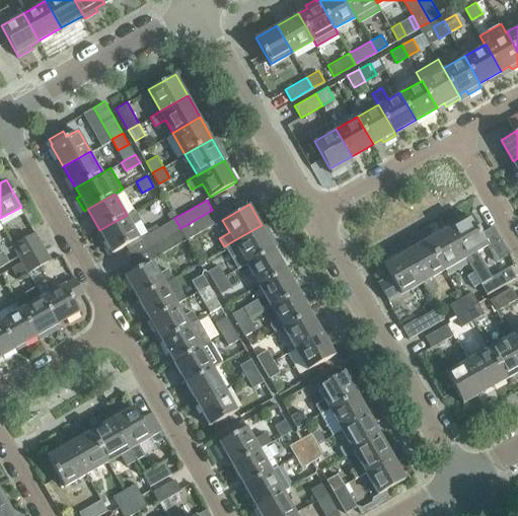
[(112,251),(139,236),(132,224),(140,219),(135,210),(127,215),(99,230),(104,238),(100,240),(108,253),(112,251)]
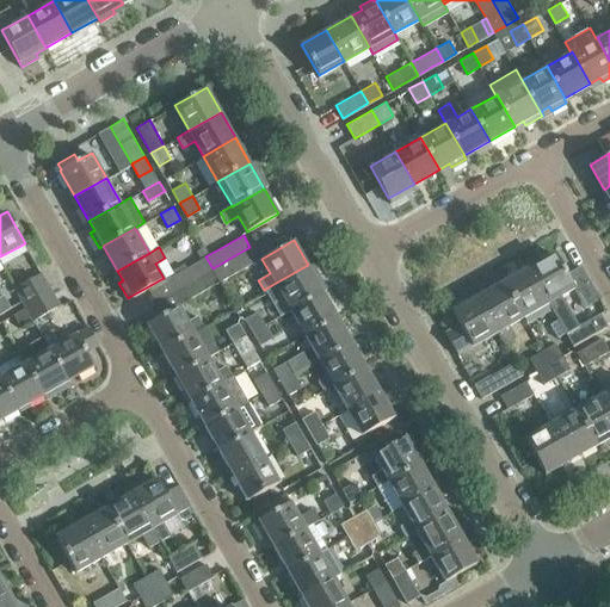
[(220,280),(223,279),(257,259),(250,247),(213,268),(220,280)]
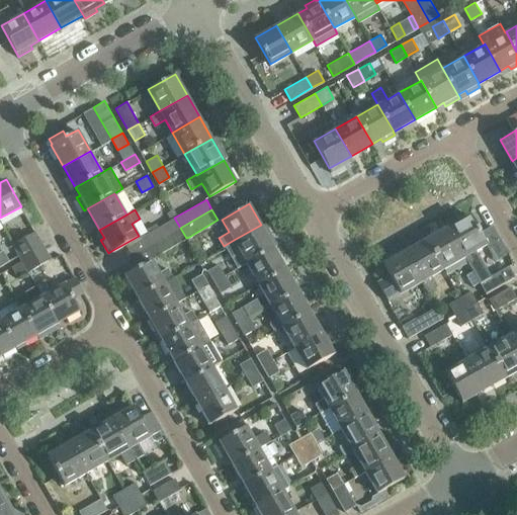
[(480,232),(469,213),(448,226),(465,256),(480,281),(489,276),(475,251),(487,244),(480,232)]
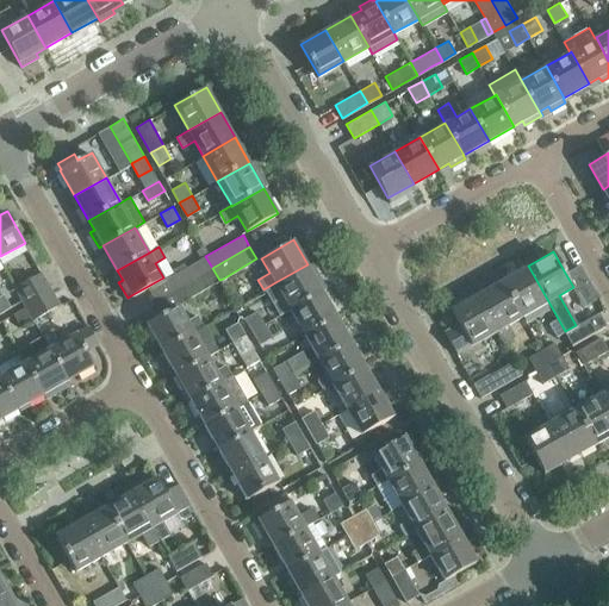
[(175,289),(187,282),(212,268),(205,256),(168,277),(175,289)]
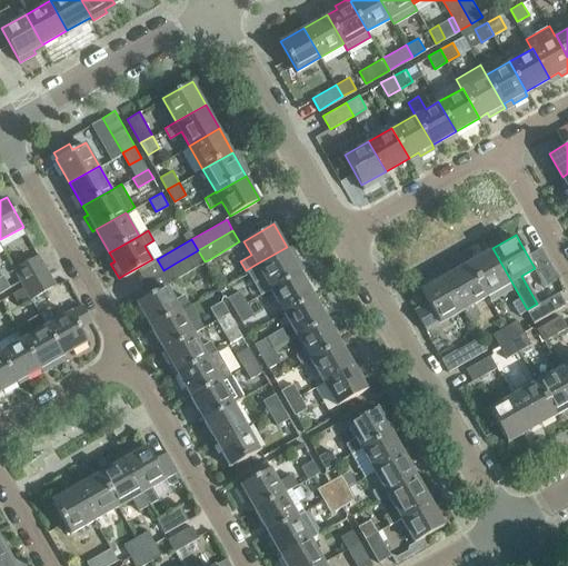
[(271,288),(270,288),(300,271),(295,262),(299,260),(290,246),(287,248),(287,247),(257,264),(246,270),(246,271),(248,270),(248,271),(250,270),(262,291),(260,293),(261,294),(271,288)]
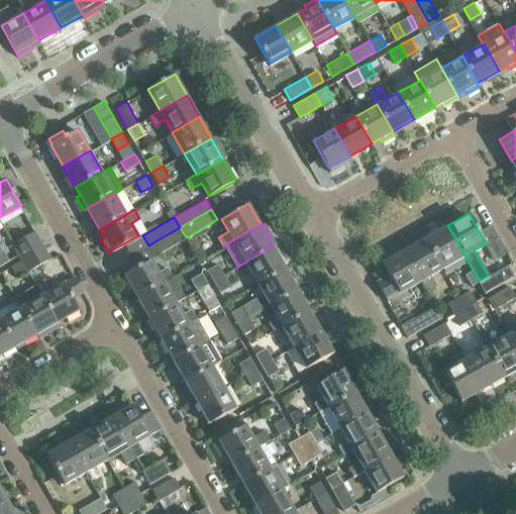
[(479,231),(486,243),(498,236),(492,224),(479,231)]
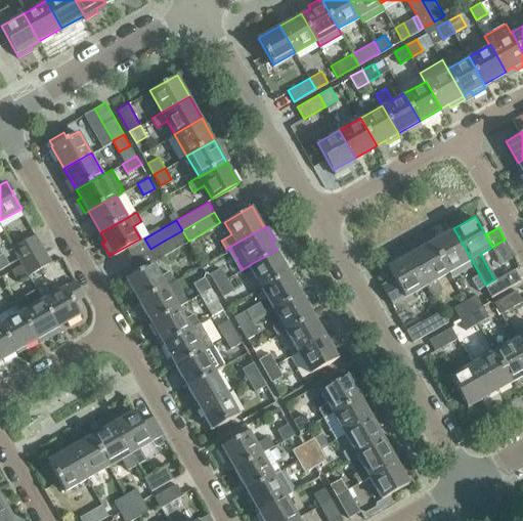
[(445,233),(432,241),(448,271),(471,259),(453,228),(445,233)]
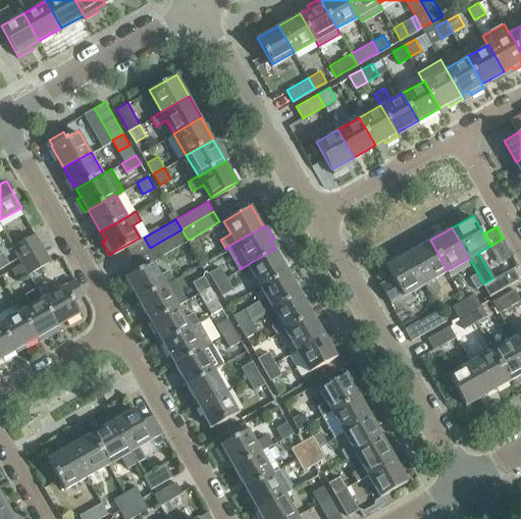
[(156,258),(166,253),(188,240),(181,229),(160,242),(150,248),(156,258)]
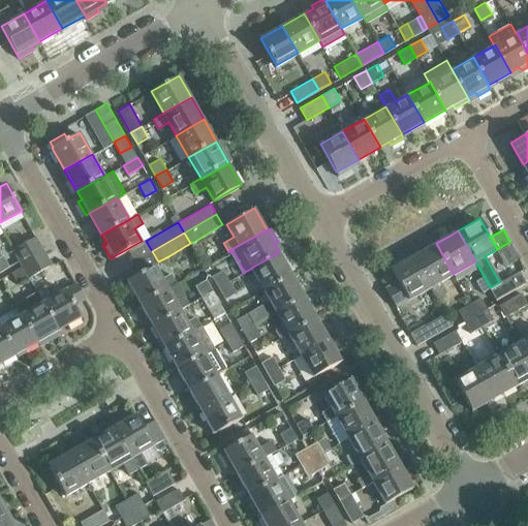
[(20,259),(42,247),(36,236),(13,248),(20,259)]
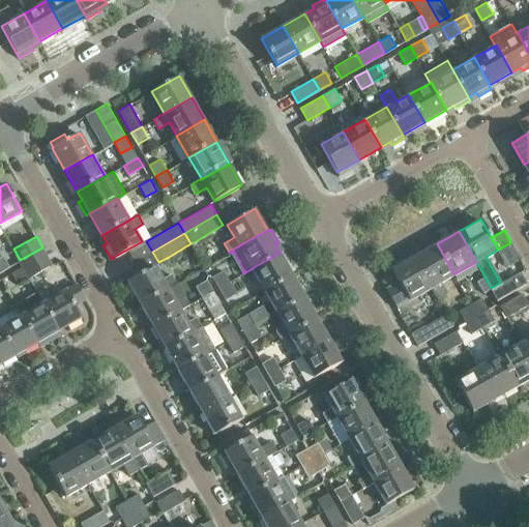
[(441,282),(453,274),(437,243),(414,256),(432,287),(438,298),(447,292),(441,282)]
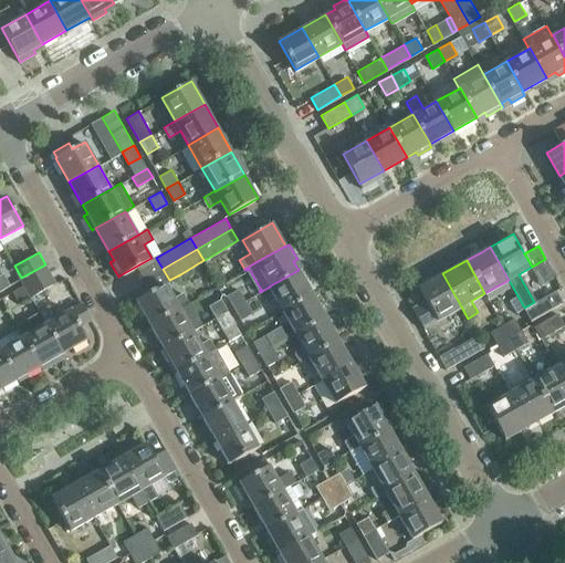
[(31,296),(55,282),(49,270),(24,284),(31,296)]
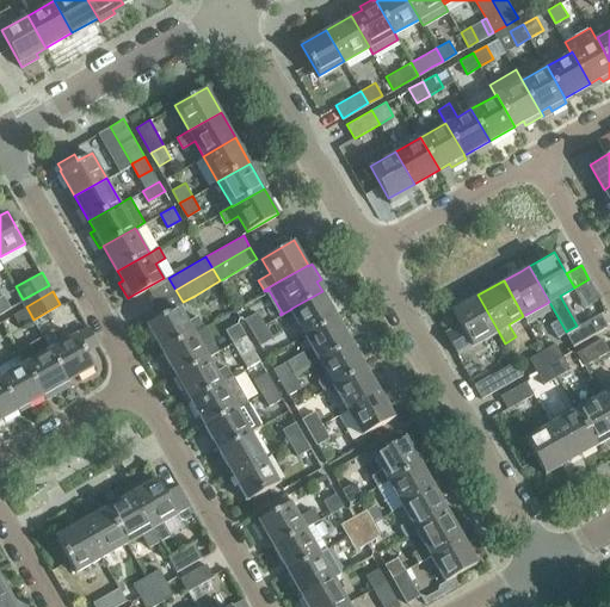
[(291,309),(305,334),(337,316),(322,291),(290,309),(291,309)]
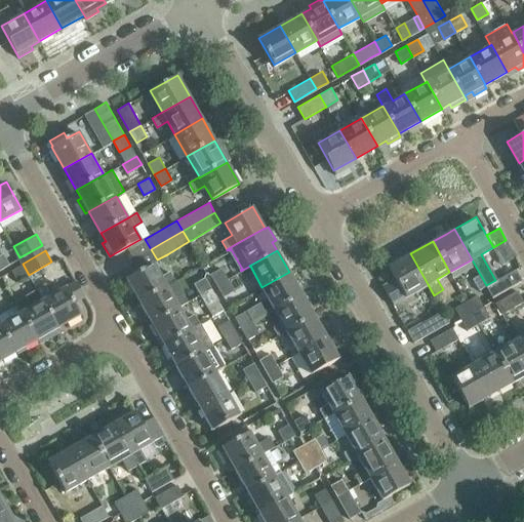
[(0,269),(9,264),(3,252),(0,253),(0,269)]
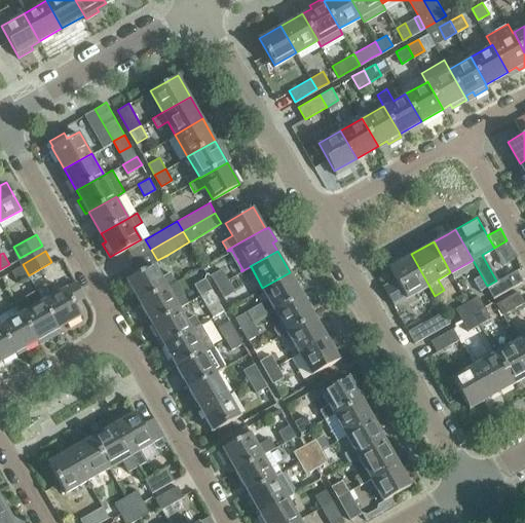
[(428,285),(411,254),(389,267),(396,277),(383,285),(395,304),(407,297),(428,285)]
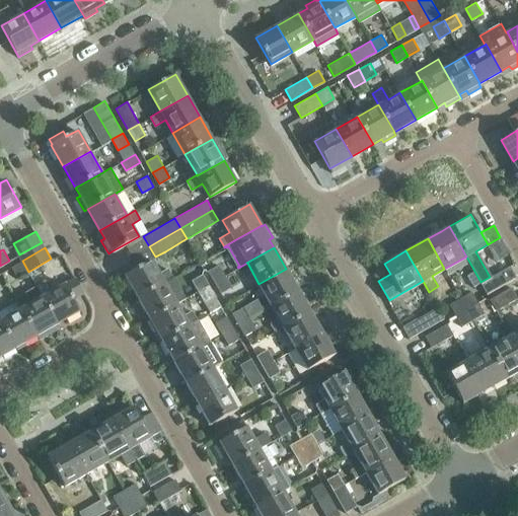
[(159,273),(152,260),(125,275),(137,296),(164,281),(172,276),(168,268),(159,273)]
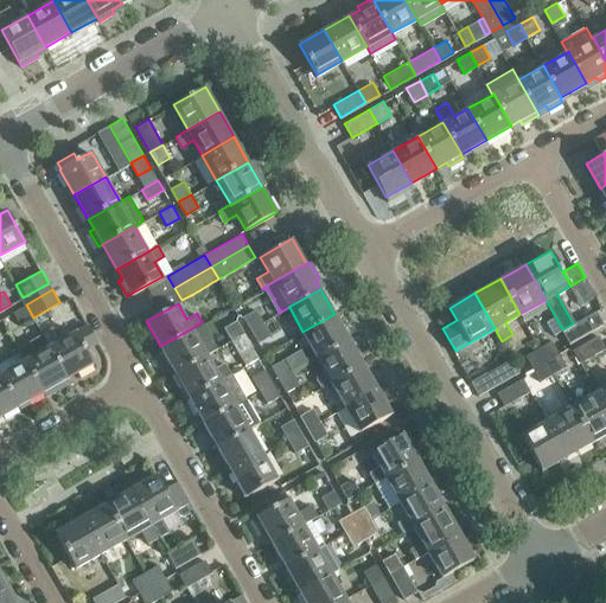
[(20,325),(33,318),(26,305),(13,312),(20,325)]
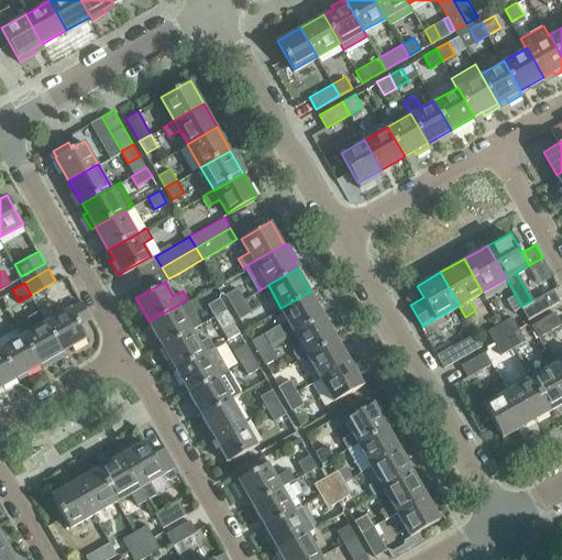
[(232,305),(244,298),(238,286),(226,293),(232,305)]
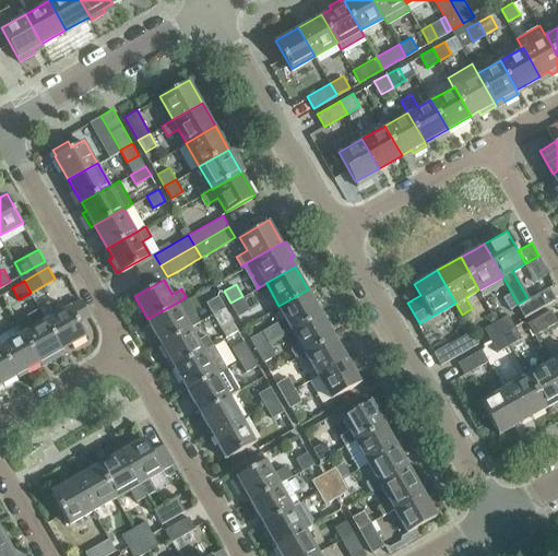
[(308,290),(279,306),(292,329),(321,312),(308,290)]
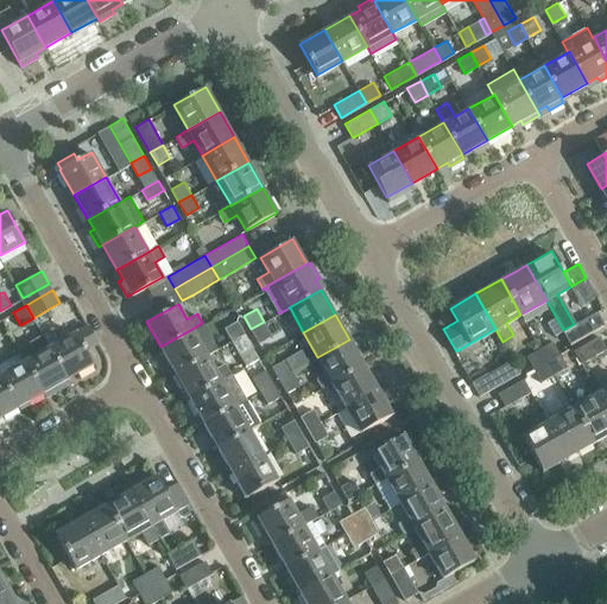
[(563,330),(570,343),(596,329),(589,316),(574,324),(563,330)]
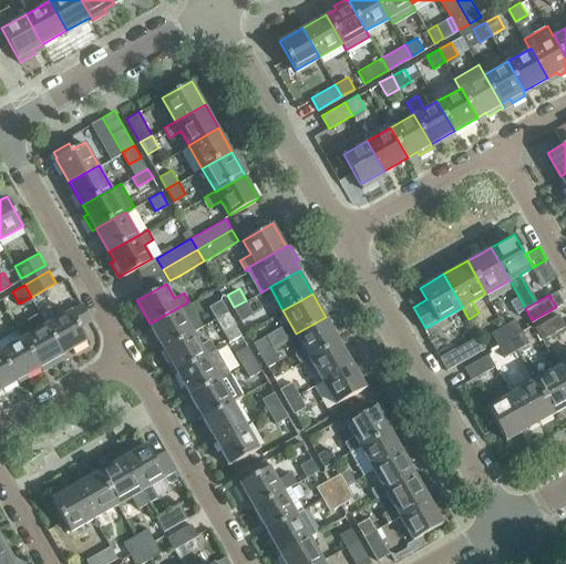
[(216,317),(228,310),(222,298),(209,305),(216,317)]
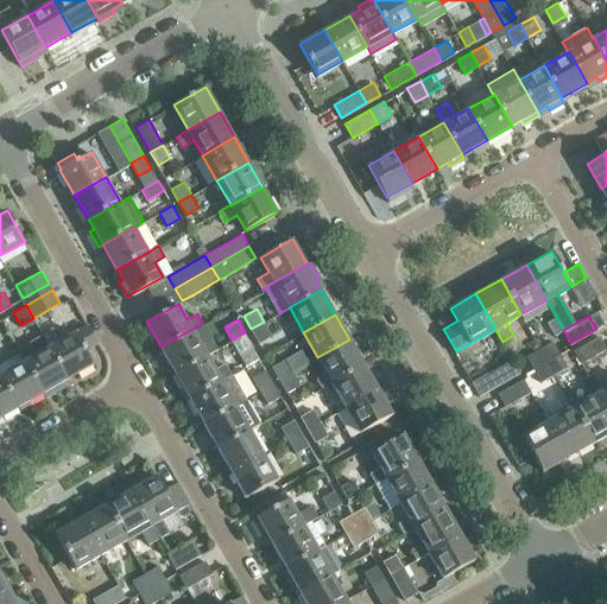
[(259,342),(271,335),(264,322),(251,329),(259,342)]
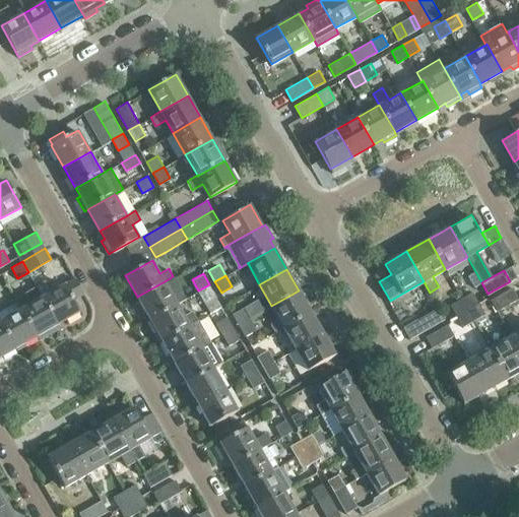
[(165,281),(137,297),(149,318),(177,303),(177,304),(186,299),(173,276),(165,281)]
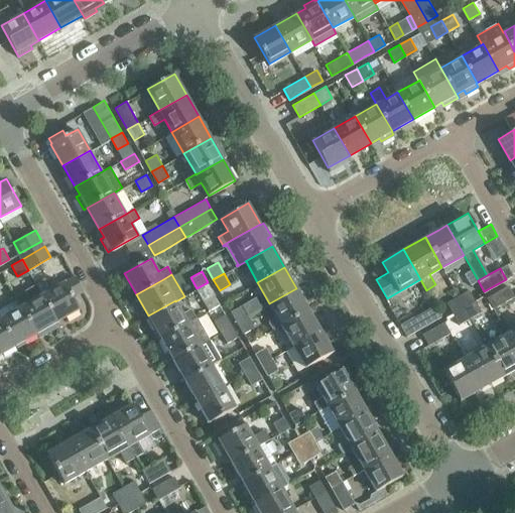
[(35,281),(42,294),(57,321),(80,308),(73,296),(84,290),(75,276),(52,288),(45,275),(35,281)]
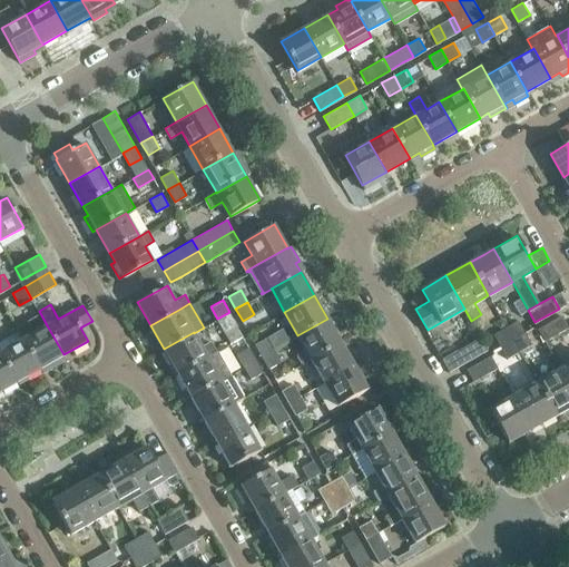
[(225,331),(236,324),(229,312),(217,319),(225,331)]
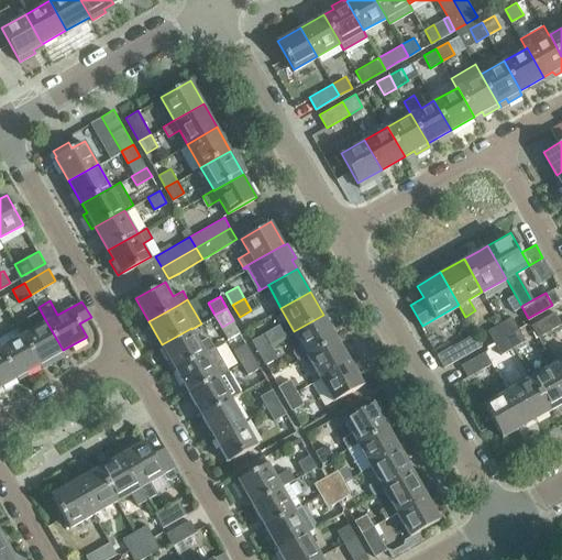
[(538,336),(550,329),(561,324),(561,320),(555,310),(531,324),(538,336)]
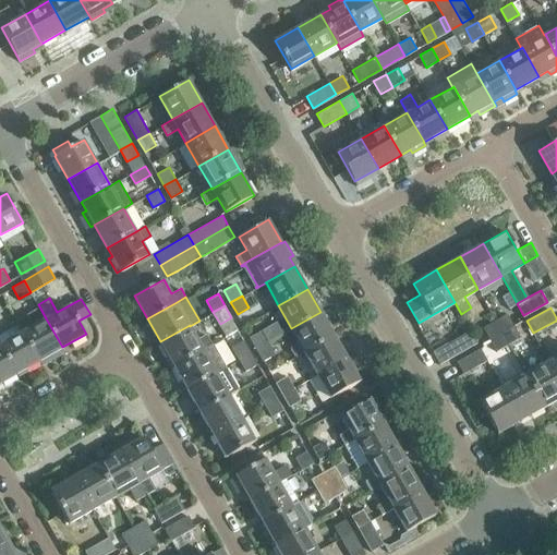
[(304,351),(334,335),(321,312),(291,328),(299,341),(290,346),(295,356),(304,351)]
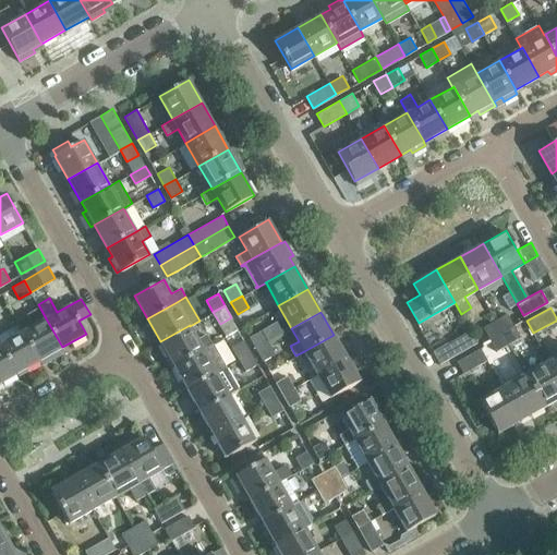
[(503,332),(515,325),(507,313),(495,320),(503,332)]
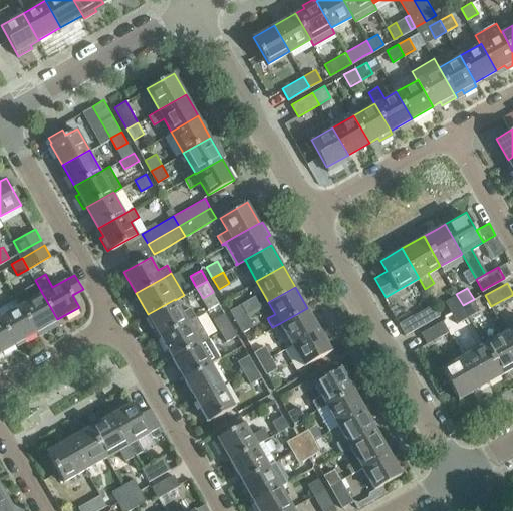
[(57,320),(57,319),(42,293),(30,300),(24,289),(15,294),(21,305),(37,331),(44,327),(46,330),(59,323),(57,320)]
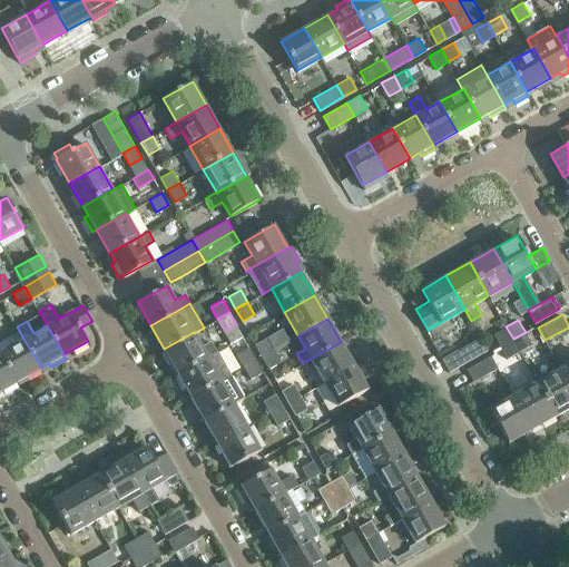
[(501,345),(513,339),(506,326),(493,333),(501,345)]
